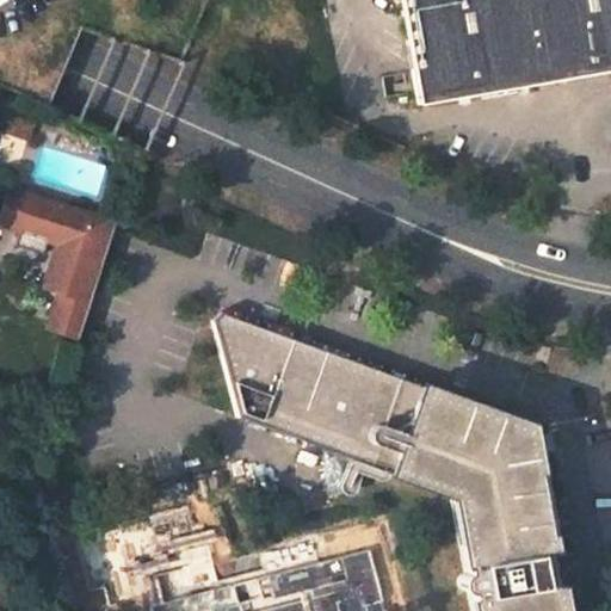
[(610,0),(400,0),(418,102),(610,66),(610,0)]
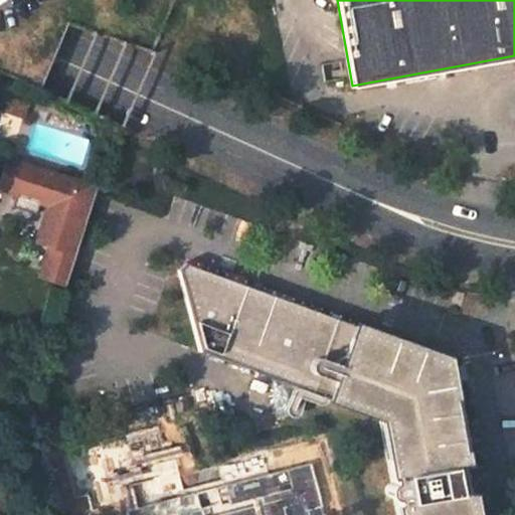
[(1,108),(26,118),(31,101),(7,93),(1,108)]
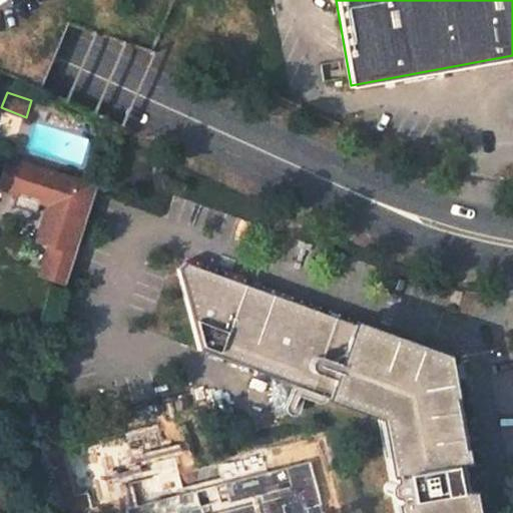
[(18,161),(9,158),(1,183),(10,185),(18,161)]
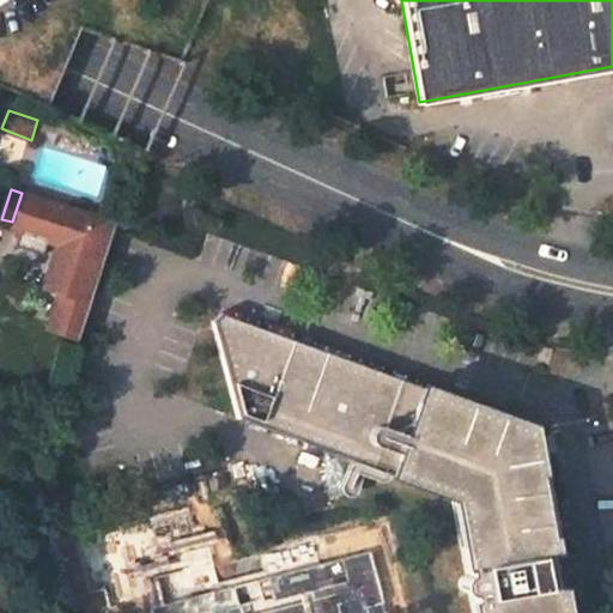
[(114,224),(22,193),(12,222),(23,226),(18,243),(44,252),(50,235),(66,240),(59,261),(62,262),(54,287),(61,290),(50,320),(62,325),(60,331),(77,335),(114,224)]
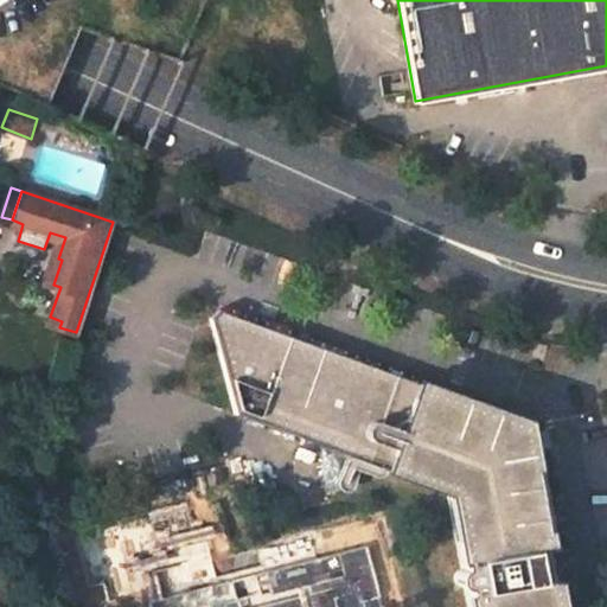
[(528,417),(217,308),(208,318),(232,411),(448,487),(459,569),(457,569),(454,572),(453,575),(453,581),(457,586),(462,588),(465,606),(568,606),(563,575),(569,574),(574,569),(577,563),(577,555),(573,547),(567,544),(558,543),(544,545),(535,481),(537,480),(528,417)]
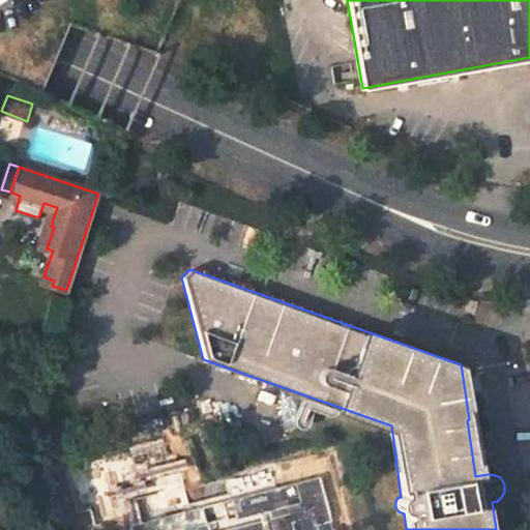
[(270,529),(267,517),(348,494),(332,443),(248,468),(262,517),(228,526),(228,529),(270,529)]
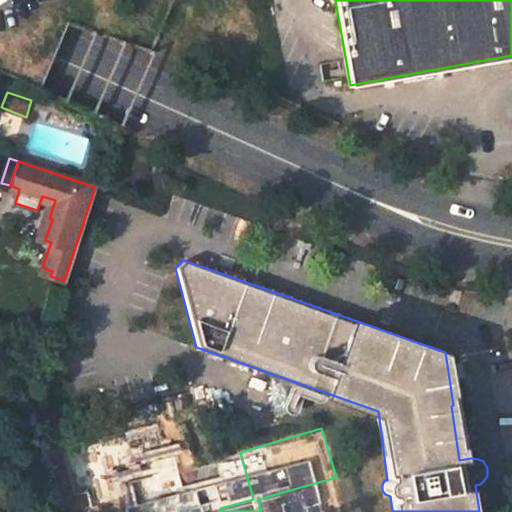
[(118,476),(108,467),(102,474),(105,477),(111,482),(118,476)]
